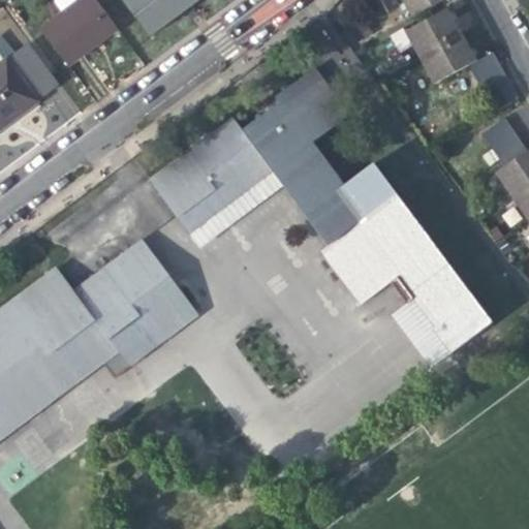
[(95,0),(80,0),(63,12),(39,30),(66,66),(92,47),(117,28),(95,0)]
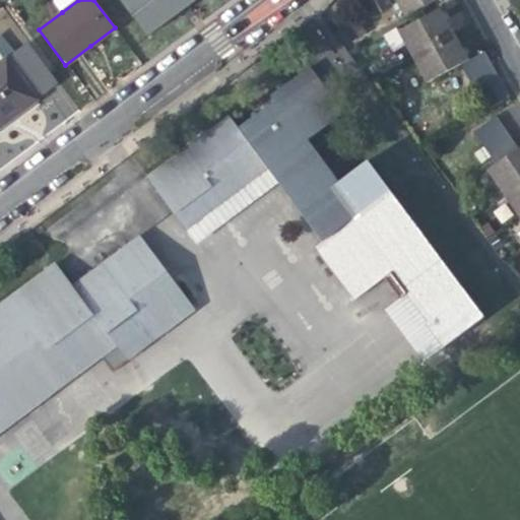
[(54,0),(54,2),(62,12),(78,0),(54,0)]
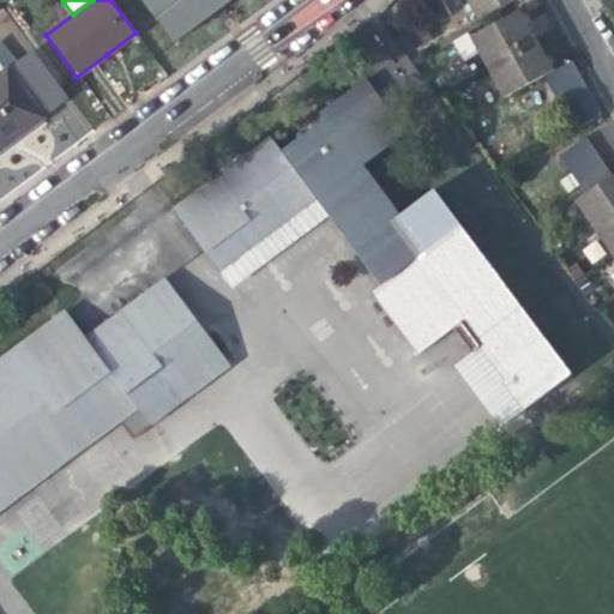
[(230,0),(139,0),(172,43),(224,5),(230,0)]
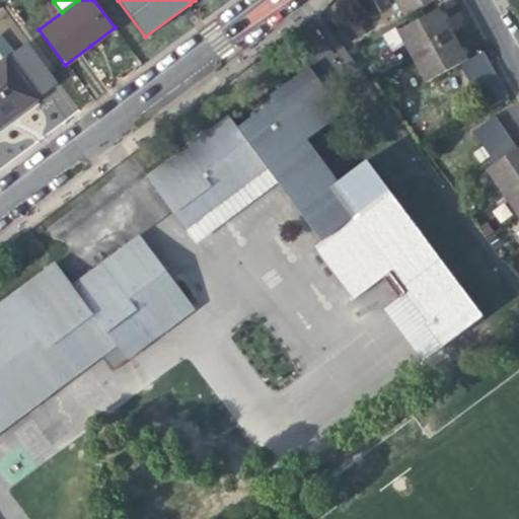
[(395,0),(404,16),(435,0),(395,0)]
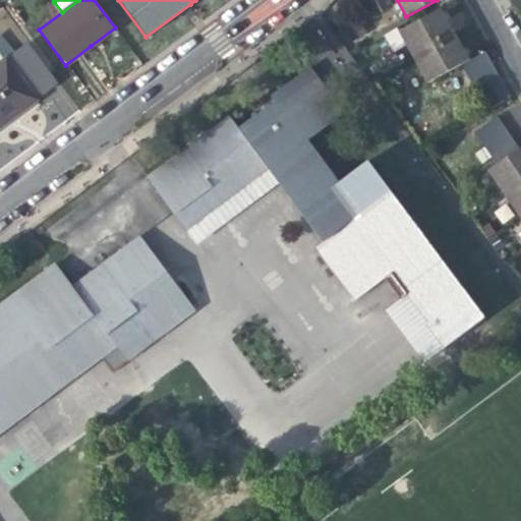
[(400,33),(413,58),(455,35),(449,24),(441,10),(400,33)]
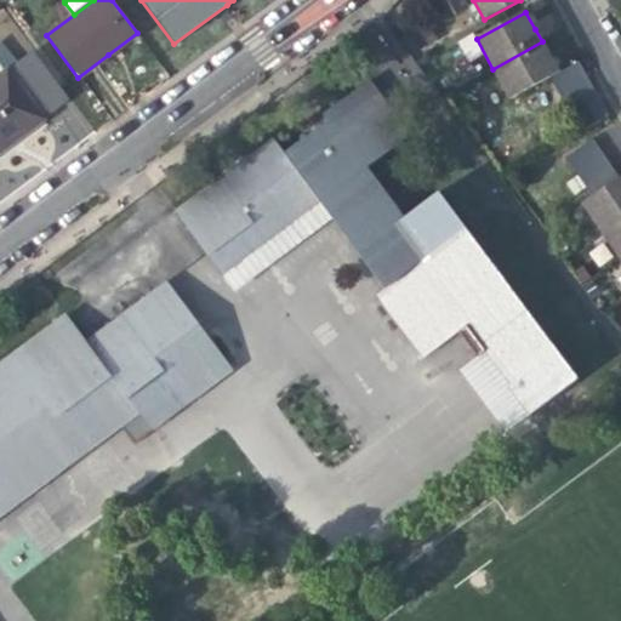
[(466,60),(482,55),(474,33),(459,39),(466,60)]
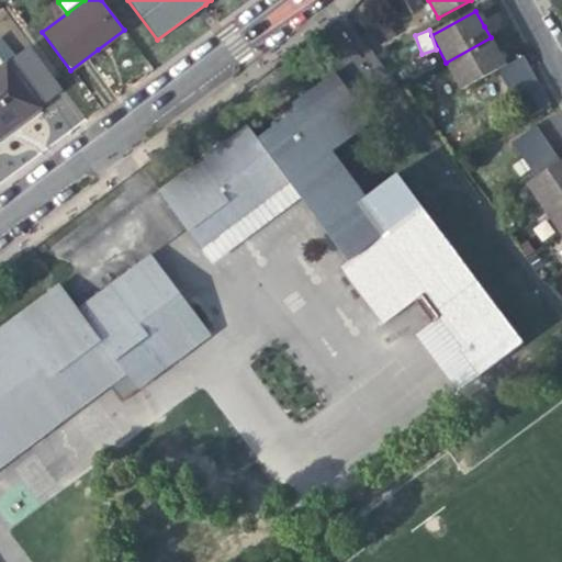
[(461,89),(498,68),(505,65),(497,51),(491,37),(446,63),(461,89)]
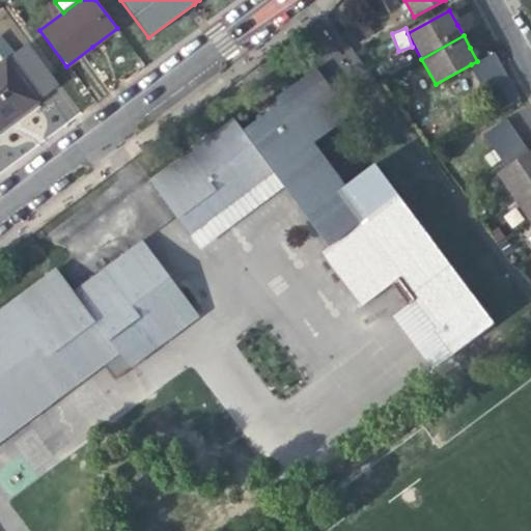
[(495,52),(477,61),(471,64),(478,77),(501,63),(495,52)]
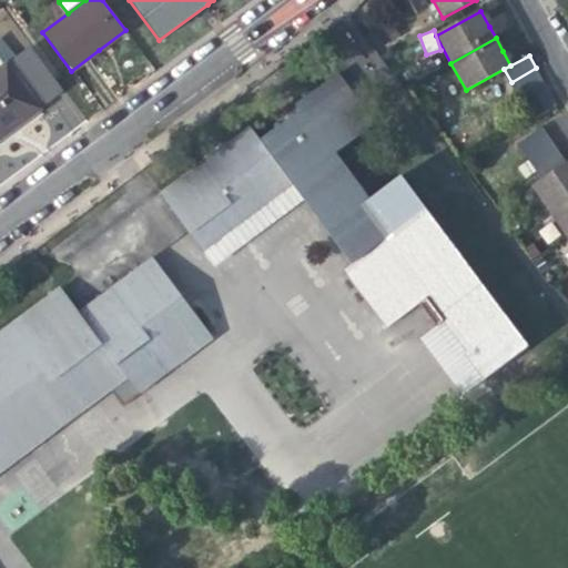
[(4,66),(0,68),(0,137),(17,124),(38,109),(4,66)]
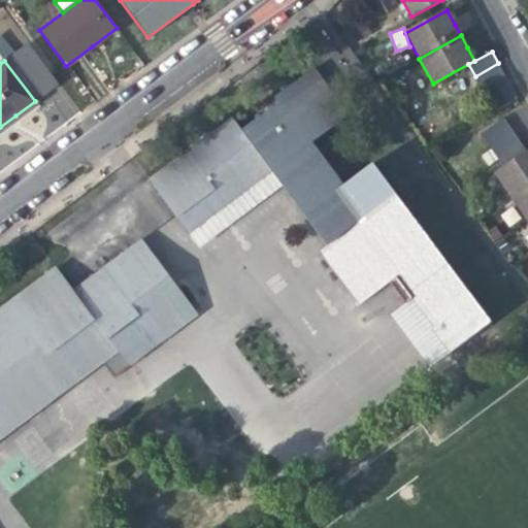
[(504,74),(498,63),(475,76),(481,87),(504,74)]
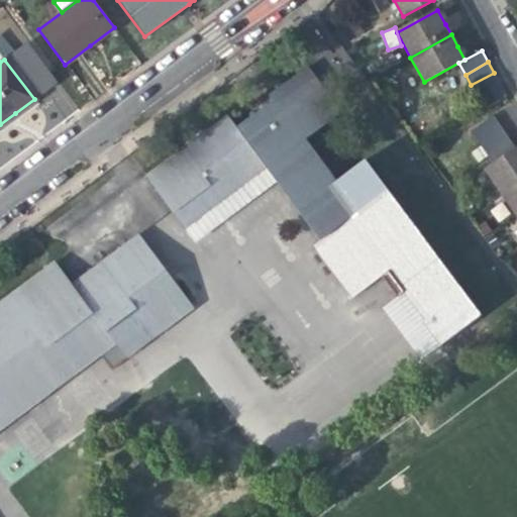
[(287,197),(319,240),(358,212),(335,181),(305,139),(341,112),(307,67),(270,95),(274,100),(254,114),(235,128),(267,170),(287,197)]
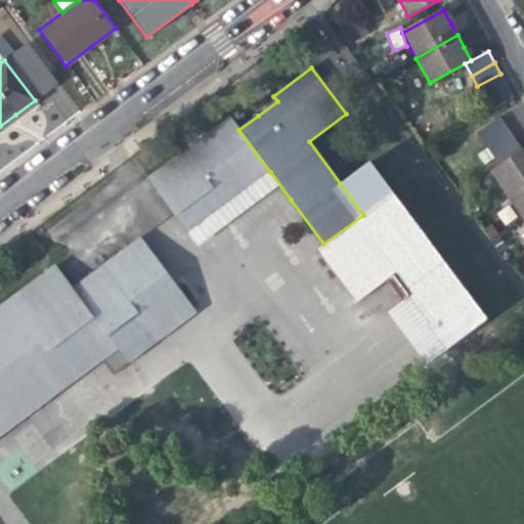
[(507,85),(500,74),(477,86),(484,98),(507,85)]
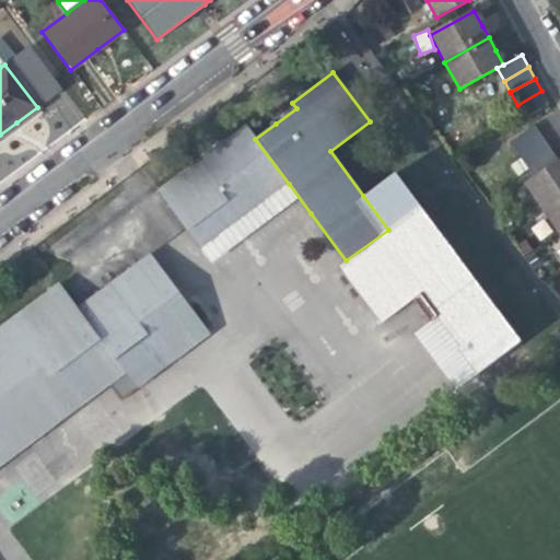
[(549,105),(541,91),(517,105),(525,118),(549,105)]
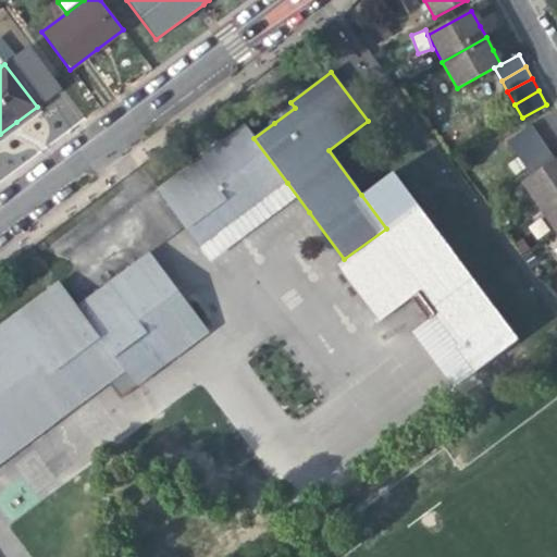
[(507,141),(516,152),(548,131),(541,119),(507,141)]
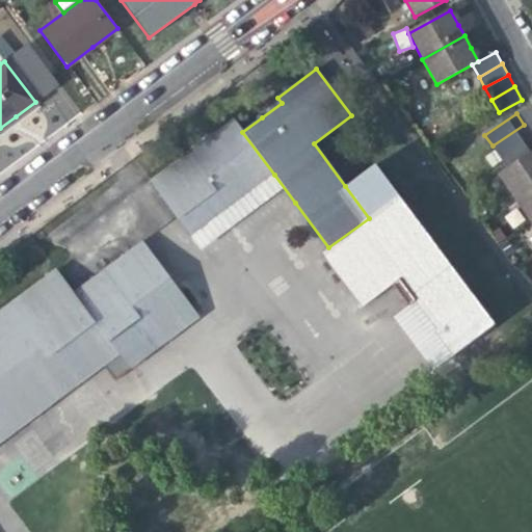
[(191,236),(274,175),(242,132),(233,118),(150,180),(191,236)]
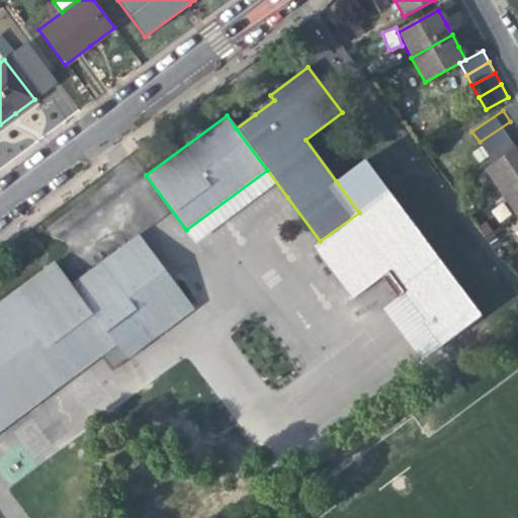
[(517,132),(510,121),(480,142),(487,153),(517,132)]
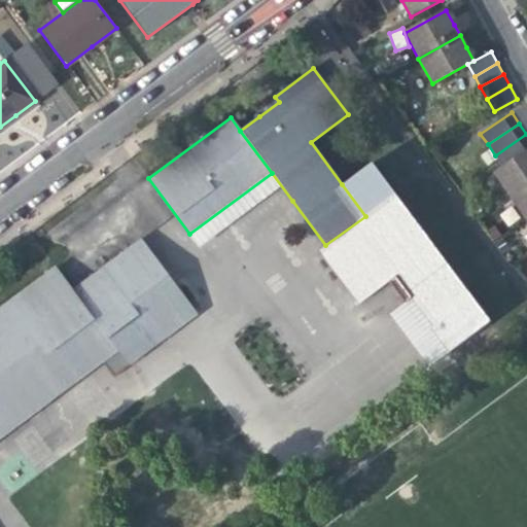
[(526,135),(526,134),(495,155),(502,167),(526,150),(526,135)]
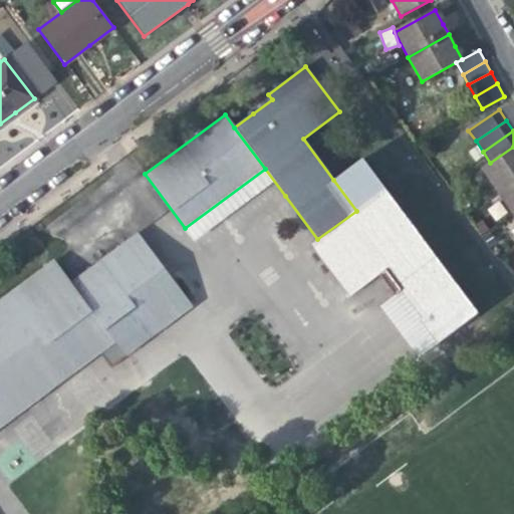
[(513,147),(490,163),(483,168),(498,191),(513,180),(513,147)]
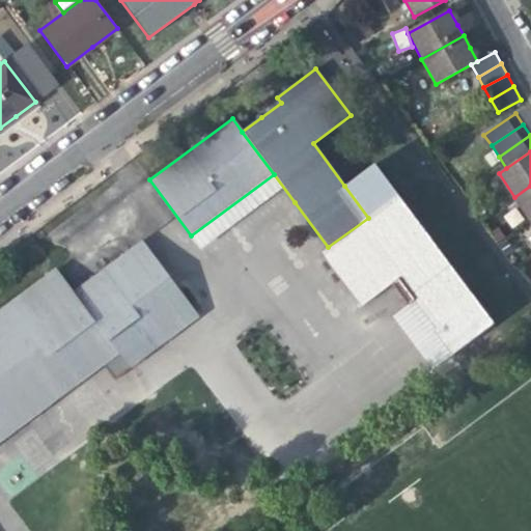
[(344,186),(368,218),(397,196),(374,164),(344,186)]
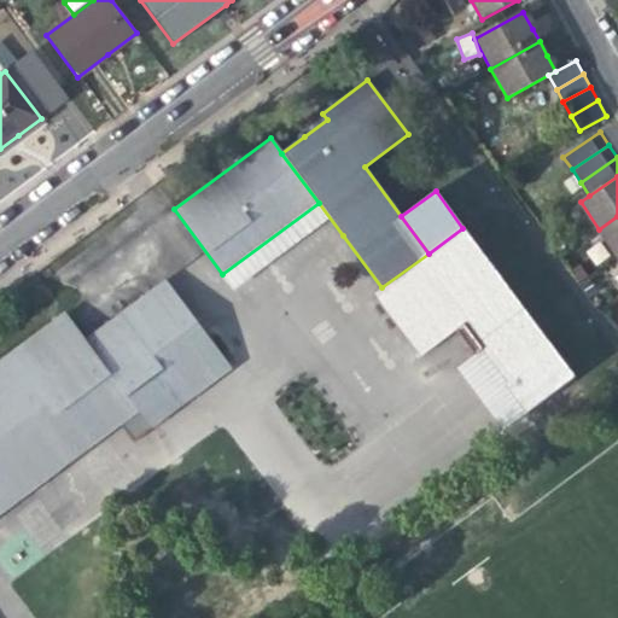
[(617,216),(599,229),(617,257),(617,256),(617,216)]
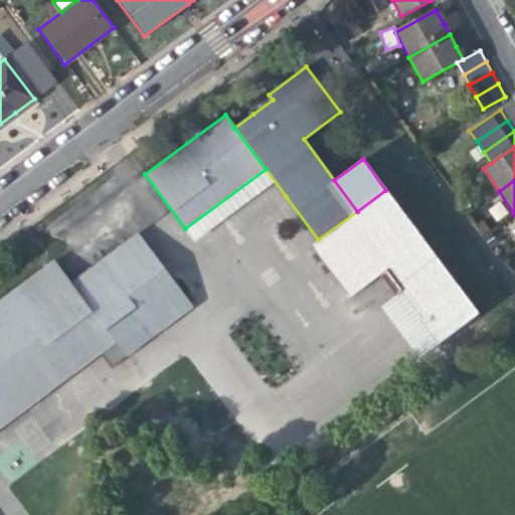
[(385,190),(357,211),(318,239),(312,244),(349,296),(350,297),(386,271),(422,319),(420,321),(438,344),(478,314),(385,190)]
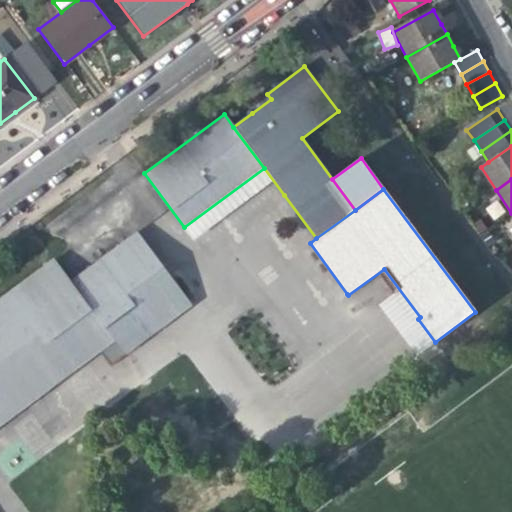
[(134,232),(106,253),(113,262),(142,241),(134,232)]
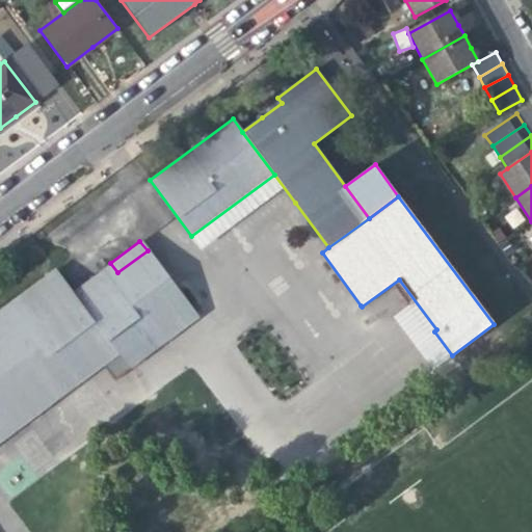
[(107,282),(79,302),(118,354),(129,369),(197,318),(148,250),(117,272),(110,263),(104,268),(99,271),(107,282)]
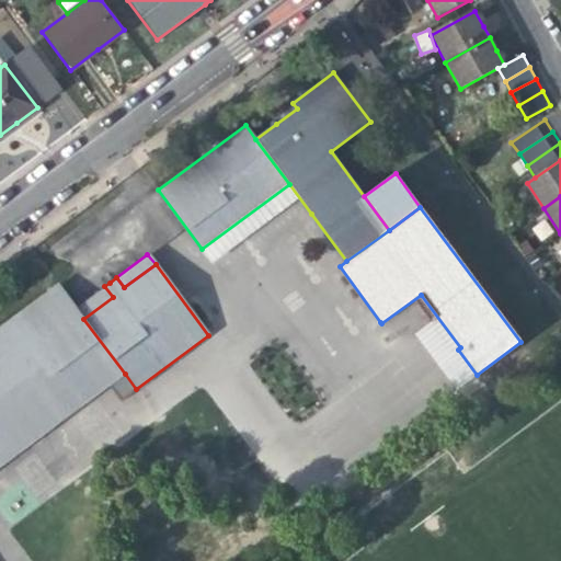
[(0,327),(0,466),(125,374),(83,319),(76,308),(57,284),(0,327)]
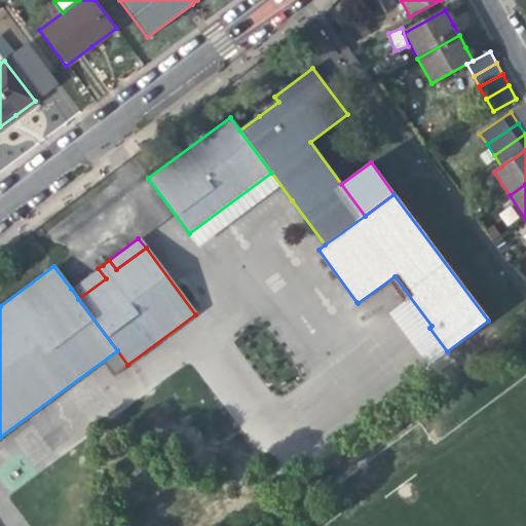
[(98,268),(71,289),(78,299),(106,278),(98,268)]
